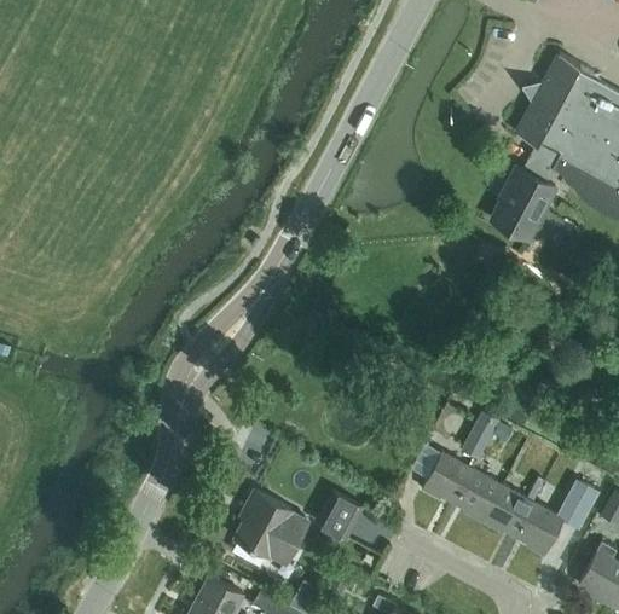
[(532,105),(516,135),(536,146),(530,158),(553,171),(572,181),(580,192),(589,202),(595,206),(600,209),(612,215),(618,216),(618,93),(578,71),(580,67),(559,56),(543,85),(527,90),(532,105)]
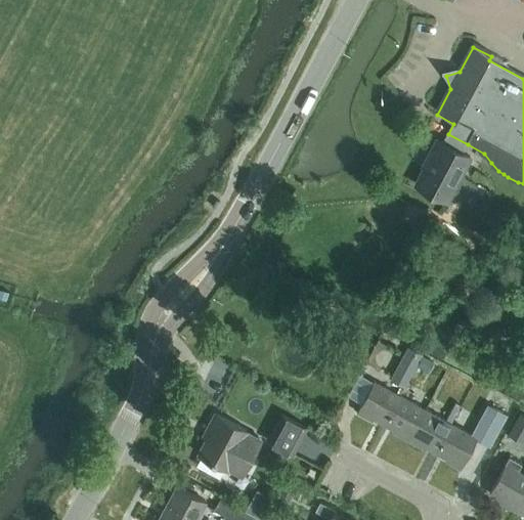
[(442,145),(438,143),(415,187),(446,204),(470,160),(462,156),(468,144),(448,134),(442,145)]
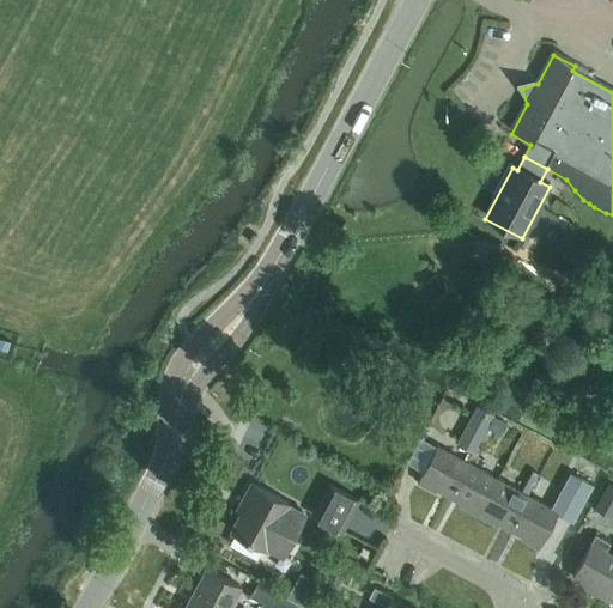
[(596,385),(577,389),(580,406),(600,403),(596,385)]
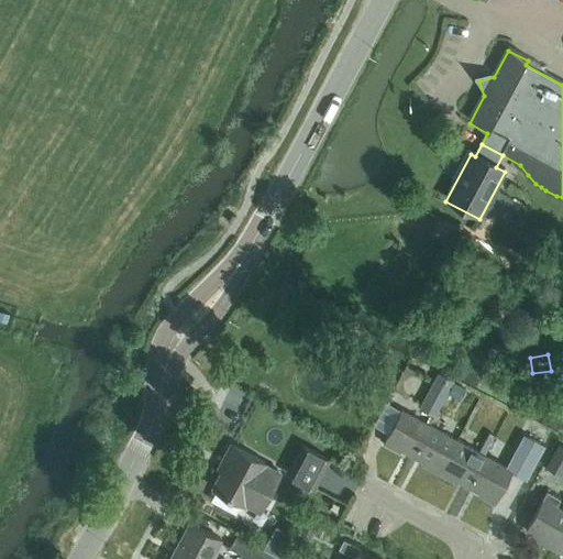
[(438,375),(419,409),(435,418),(446,396),(453,384),(454,384),(438,375)]
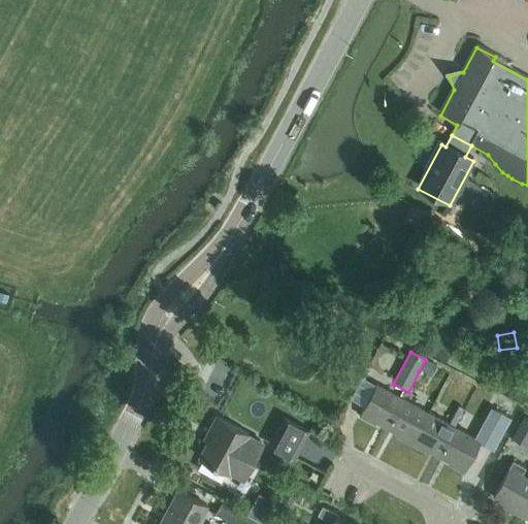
[(425,360),(419,371),(432,379),(438,367),(425,360)]
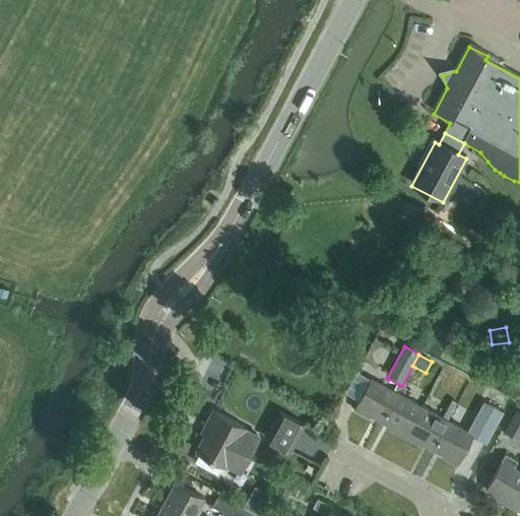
[(381,425),(397,395),(371,381),(353,412),(369,421),(370,418),(381,425)]
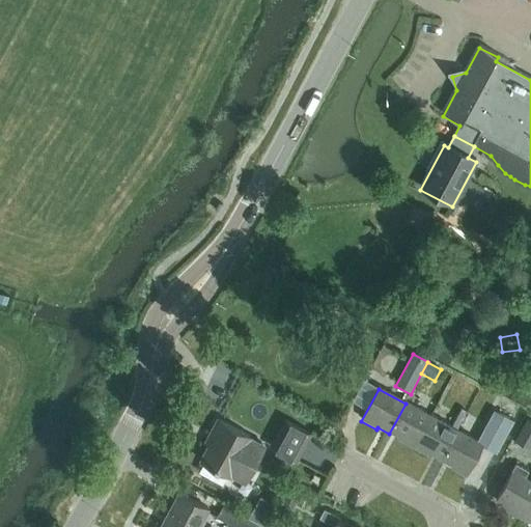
[(431,418),(406,404),(389,434),(400,440),(399,442),(414,450),(431,418)]
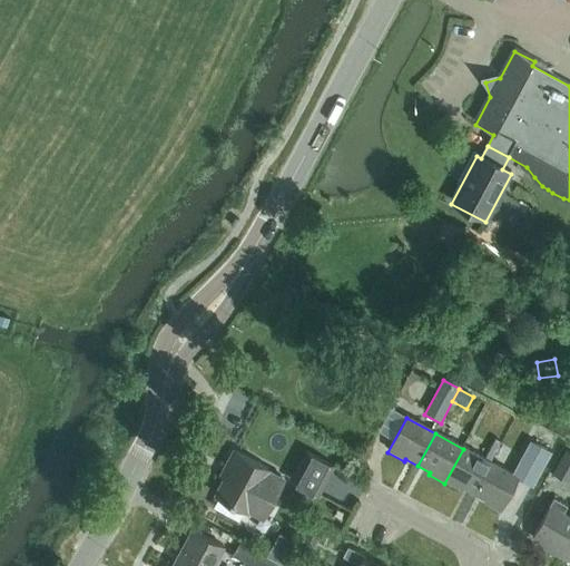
[(491,465),(463,449),(444,484),(460,493),(461,490),(473,497),(491,465)]
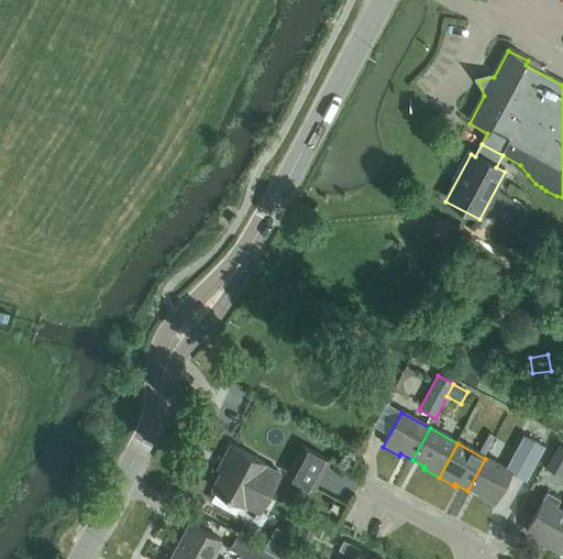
[(545,471),(561,480),(562,475),(562,450),(559,448),(545,471)]
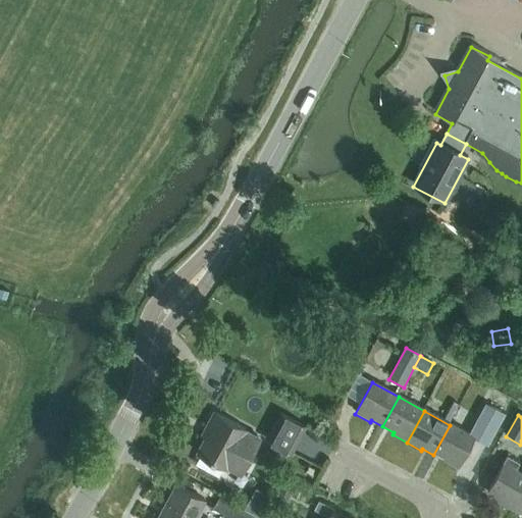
[(201,457),(196,466),(218,478),(223,469),(225,470),(226,468),(239,475),(257,439),(245,433),(246,432),(215,416),(207,429),(211,431),(198,456),(201,457)]
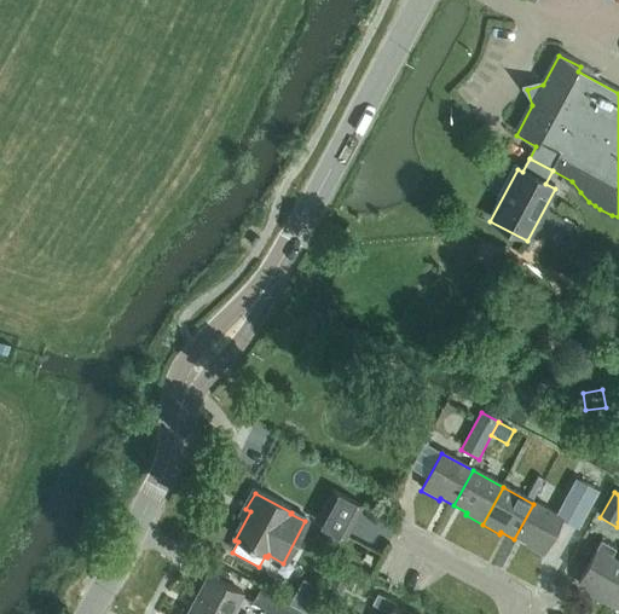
[(364,508),(339,494),(320,528),(346,542),(364,508)]
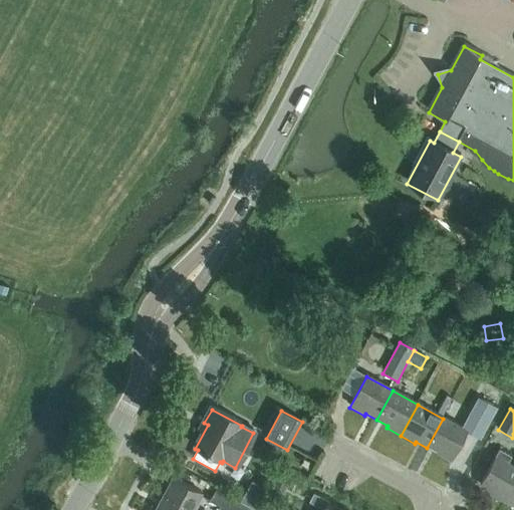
[(468,433),(443,419),(427,448),(438,454),(437,455),(452,464),(468,433)]
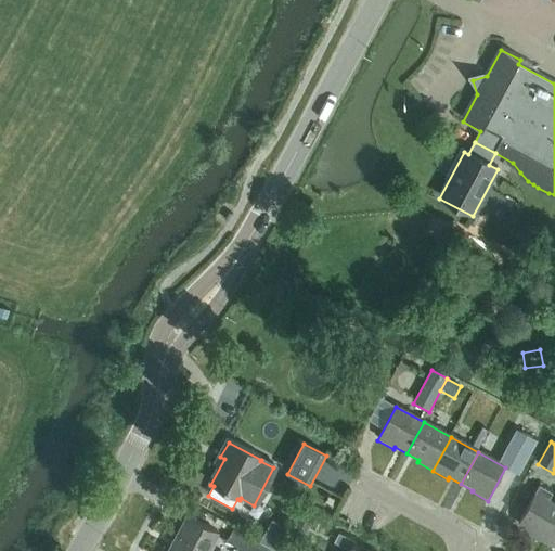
[(518,525),(531,533),(529,536),(544,545),(554,524),(554,504),(554,507),(549,502),(552,495),(539,488),(518,525)]
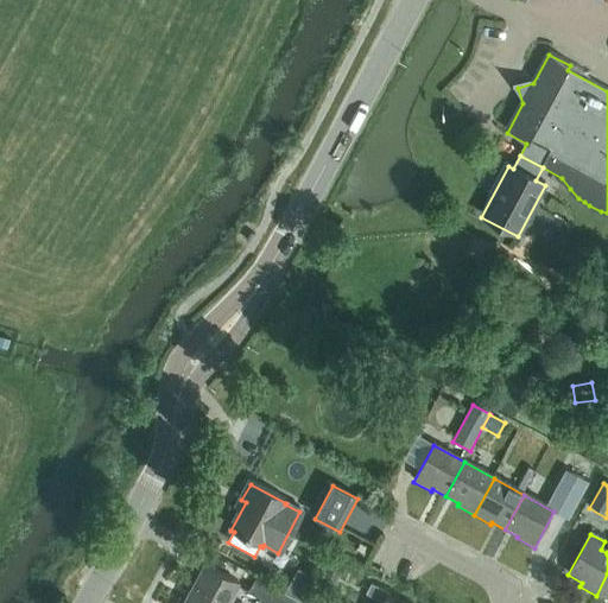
[(206,567),(185,602),(227,602),(238,585),(206,567)]
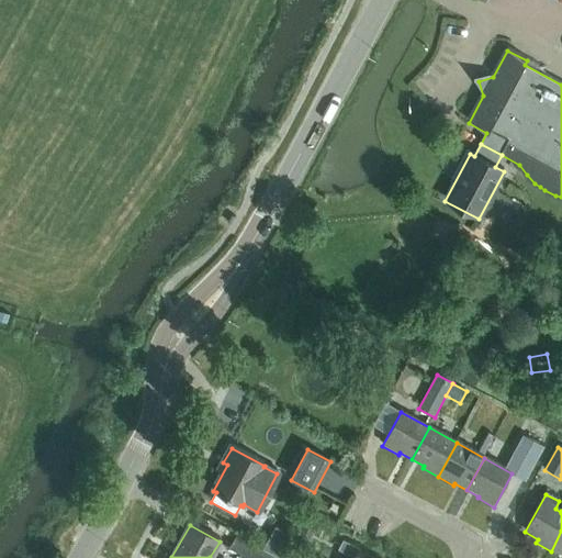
[(315,533),(302,526),(293,543),(306,549),(315,533)]
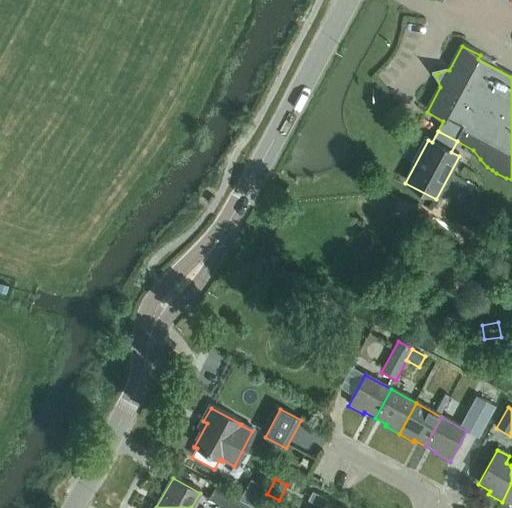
[(511,483),(502,502),(511,506),(511,483)]
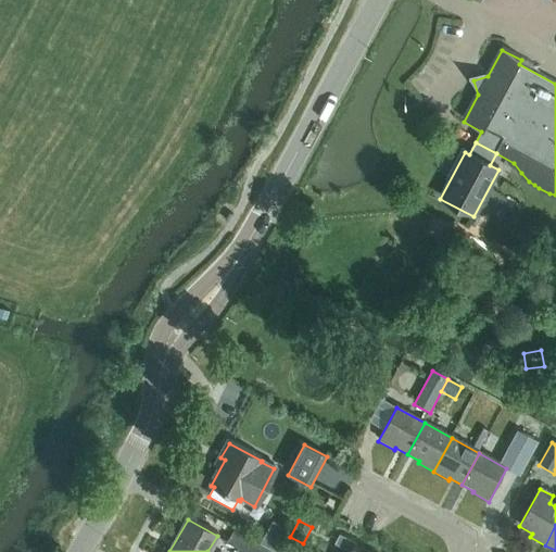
[(272,551),(234,530),(226,544),(238,550),(237,551),(272,551)]
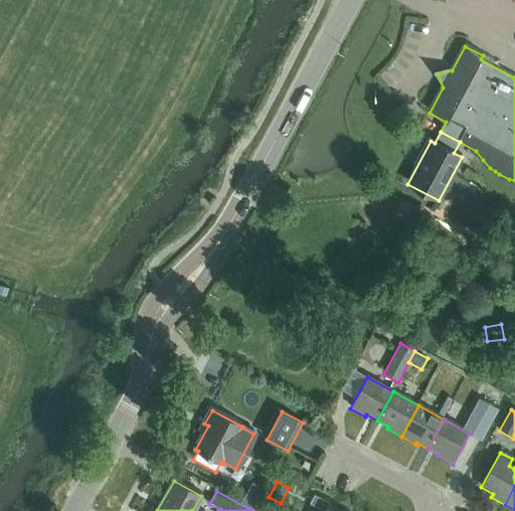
[(334,510),(328,507),(330,504),(315,495),(310,504),(321,510),(334,510)]
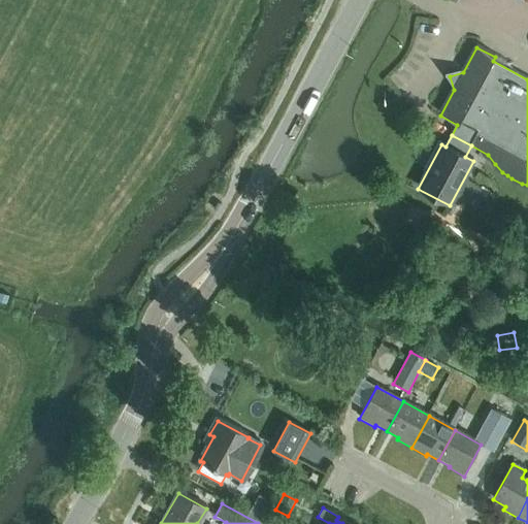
[(269,515),(265,523),(276,523),(278,520),(269,515)]
